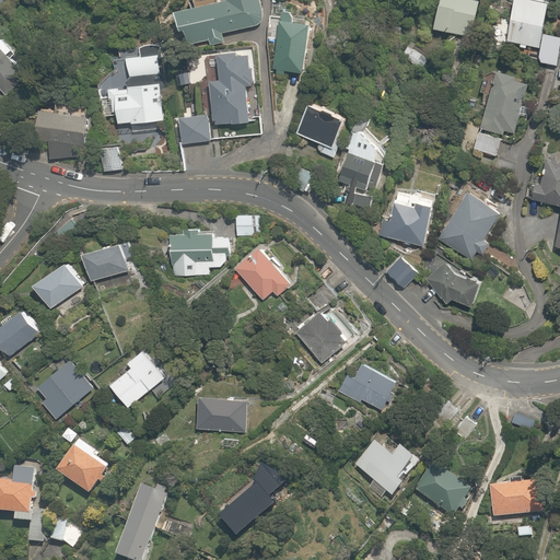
[(261,0),(207,0),(173,6),(177,30),(184,28),(186,43),(209,39),(209,43),(225,39),(224,32),(259,26),(265,15),(261,0)]
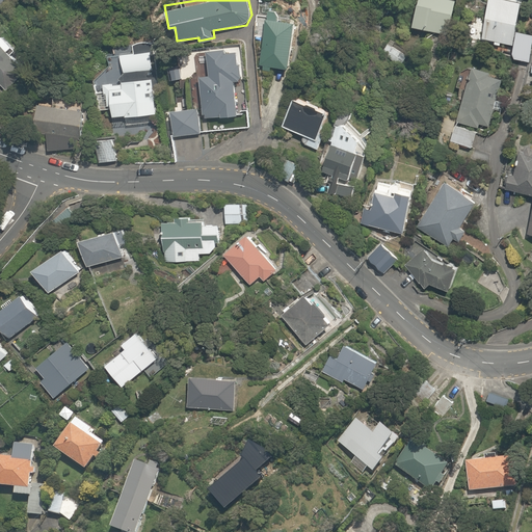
[(456,0),(416,0),(410,24),(448,33),(456,0)]
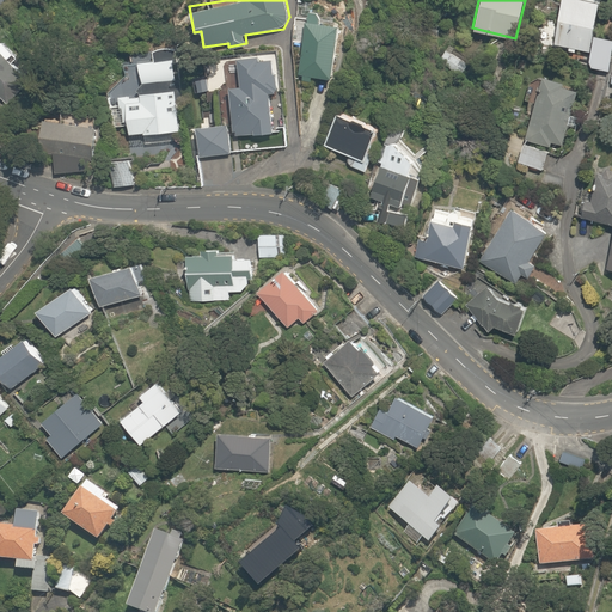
[(611,71),(611,62),(611,35),(594,32),(599,0),(558,0),(551,43),(568,46),(567,50),(575,51),(576,47),(588,49),(586,66),(611,71)]
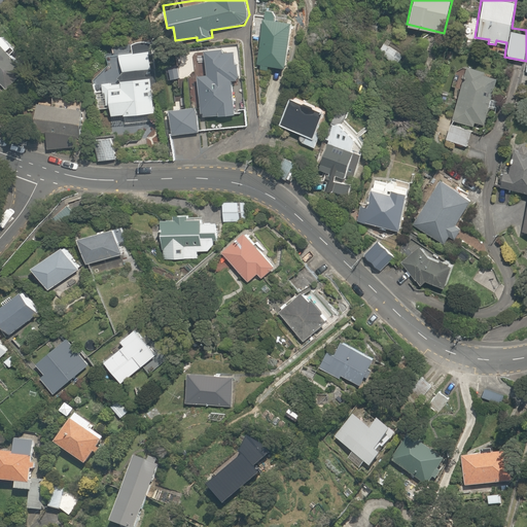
[(275,18),(276,7),(266,6),(259,71),(269,72),(270,64),(287,65),(291,19),(275,18)]
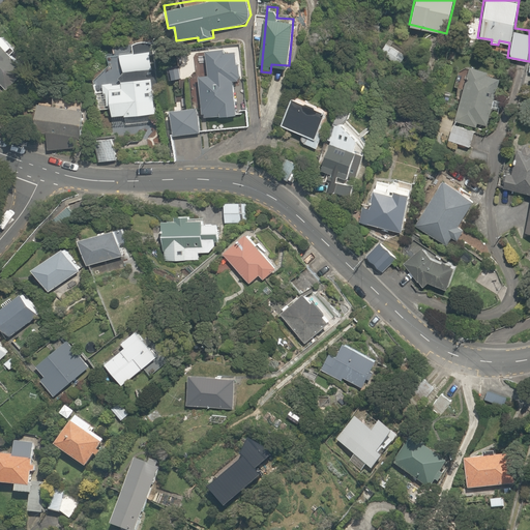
[(11,53),(17,48),(2,32),(0,34),(0,81),(7,88),(27,69),(11,53)]
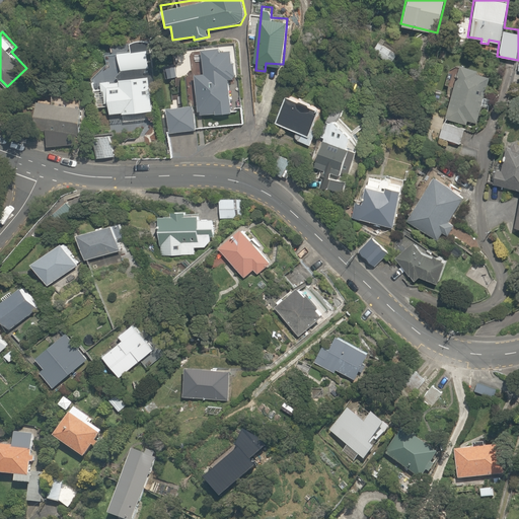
[(399,51),(378,40),(370,55),(391,66),(399,51)]
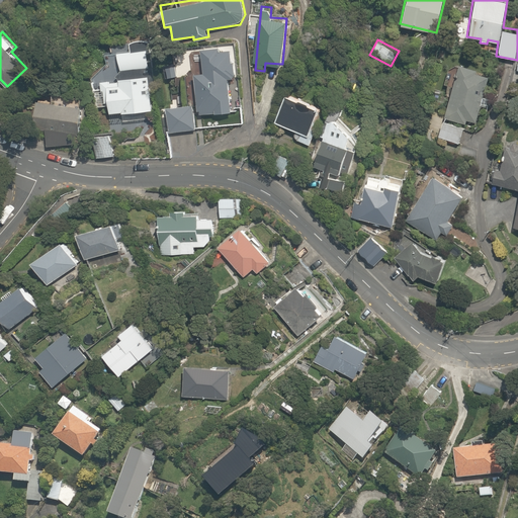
[(202,73),(192,74),(196,114),(232,111),(228,77),(233,76),(230,45),(199,49),(202,73)]
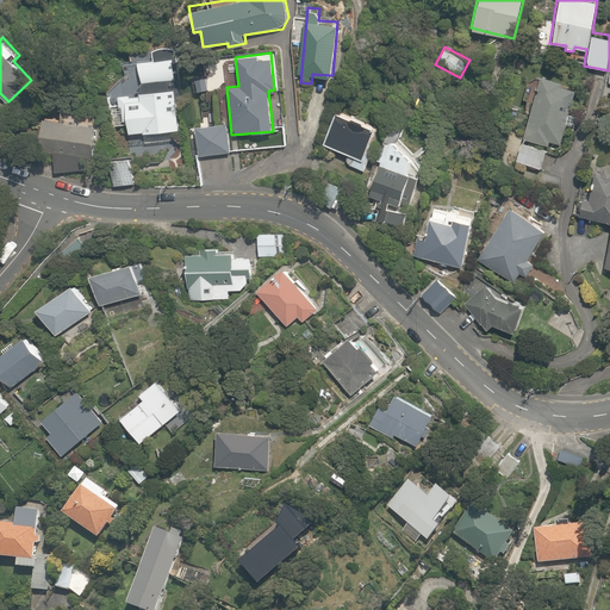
[(175,57),(138,61),(141,81),(178,78),(175,57)]
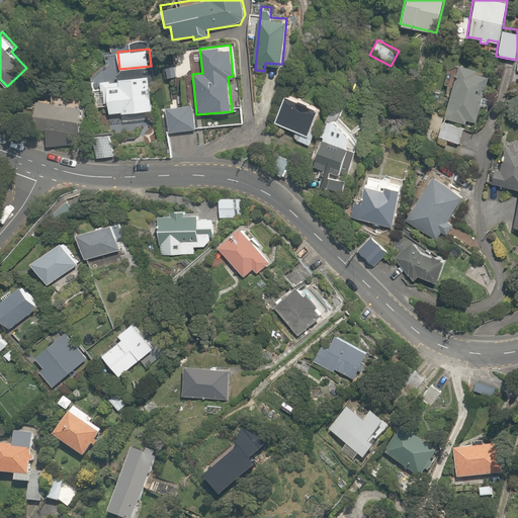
[(100,77),(102,103),(107,102),(108,113),(153,110),(150,73),(100,77)]
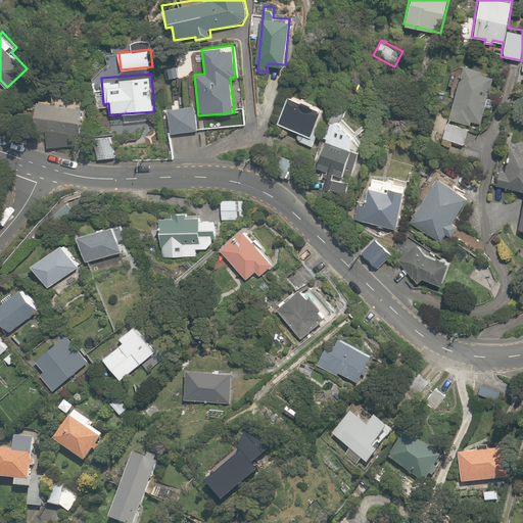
[(479,124),(487,80),(458,74),(449,117),(479,124)]
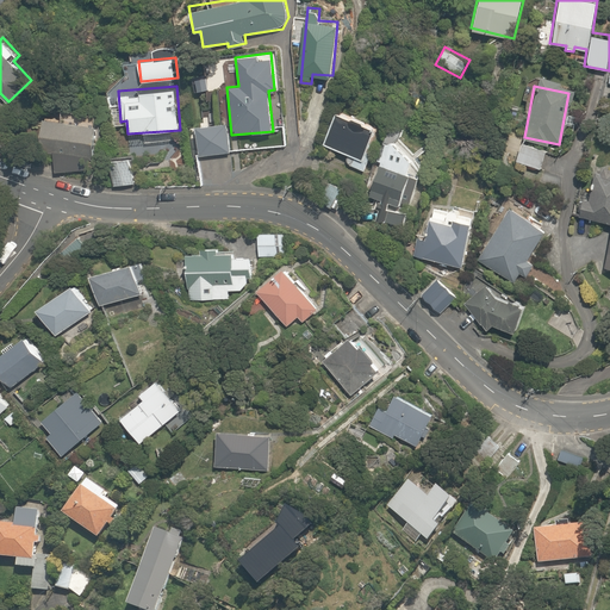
[(365,149),(377,124),(337,106),(321,143),(347,154),(342,163),(366,174),(375,153),(365,149)]
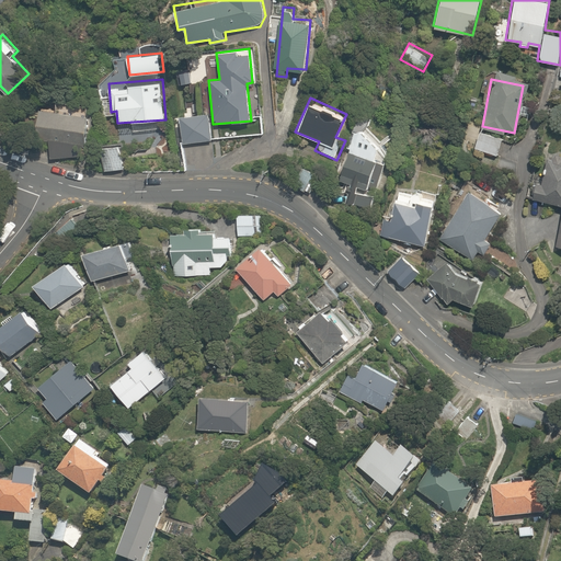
[(560,101),(551,101),(549,122),(560,123),(560,101)]
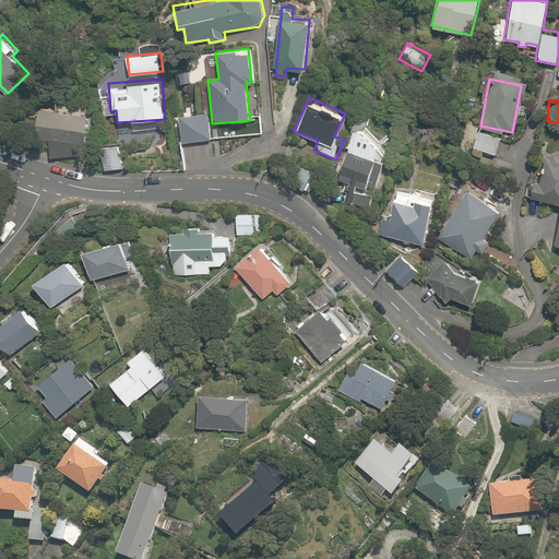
[(37,102),(31,134),(51,139),(48,155),(75,157),(86,111),(37,102)]
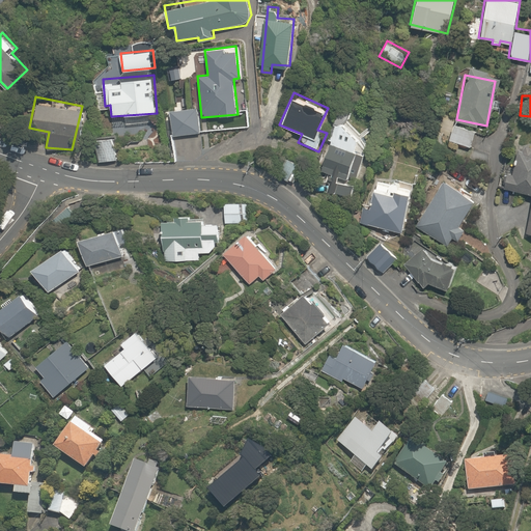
[(196,103),(170,106),(173,133),(199,131),(196,103)]
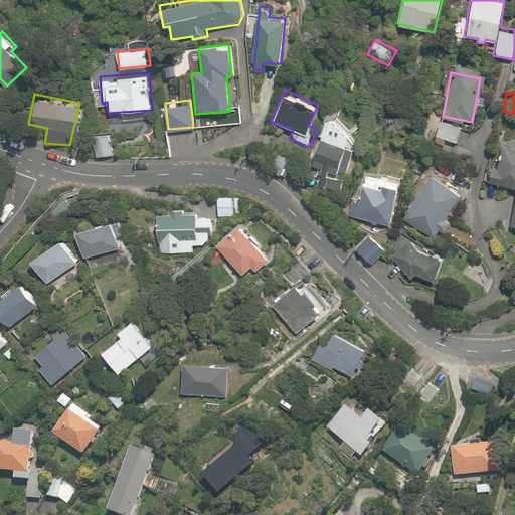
[(341,161),(349,163),(360,125),(327,115),(313,164),(328,169),(323,185),(340,190),(344,176),(338,174),(341,161)]
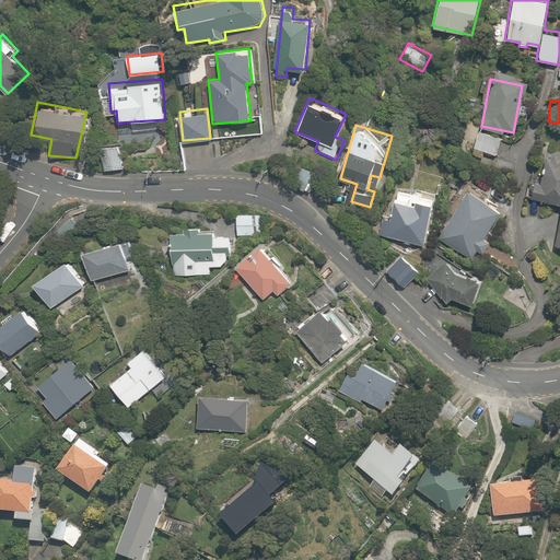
[(501,135),(479,128),(474,148),(496,154),(501,135)]
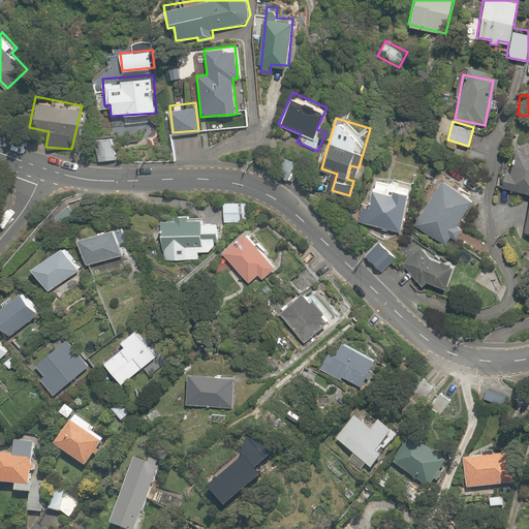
[(113,133),(92,137),(96,161),(117,158),(113,133)]
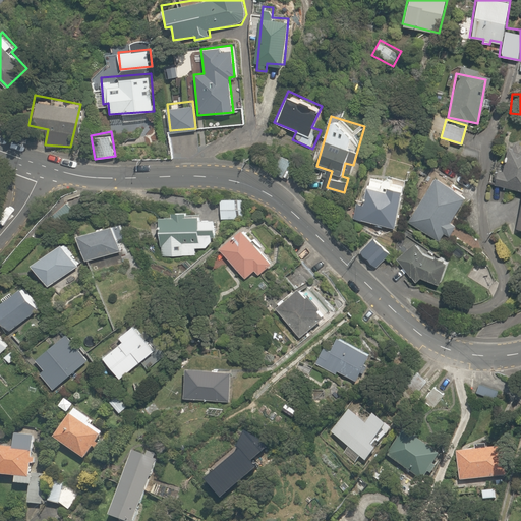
[(505,171),(495,169),(491,184),(520,189),(520,197),(515,229),(520,229),(520,148),(509,147),(505,171)]
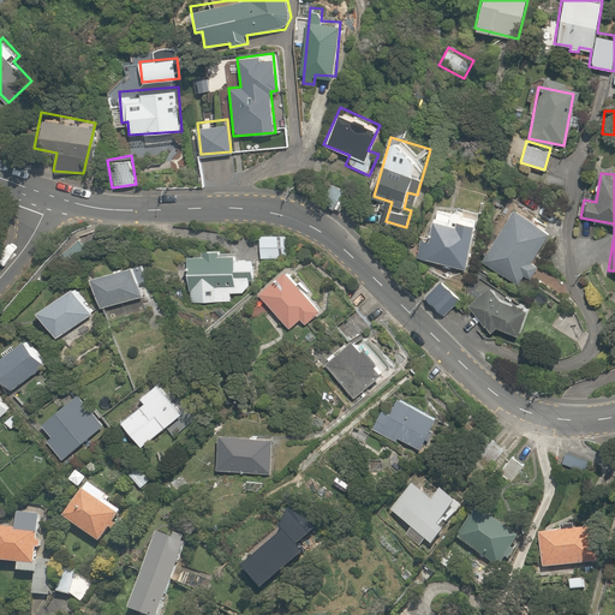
[(465,269),(476,213),(436,204),(425,262),(465,269)]
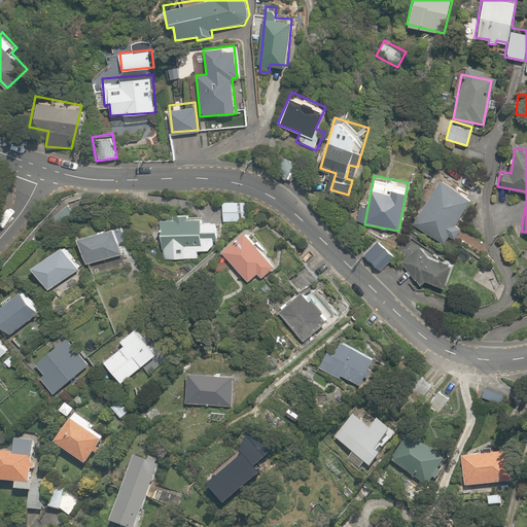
[(472,195),(438,176),(412,224),(445,243),(472,195)]
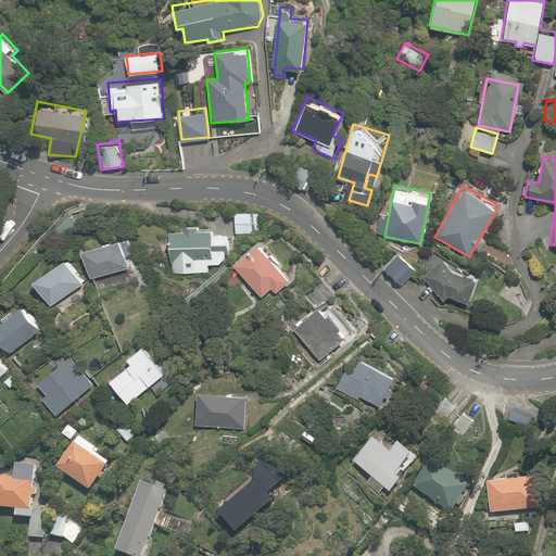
[(258,206),(236,206),(236,234),(258,234),(258,206)]
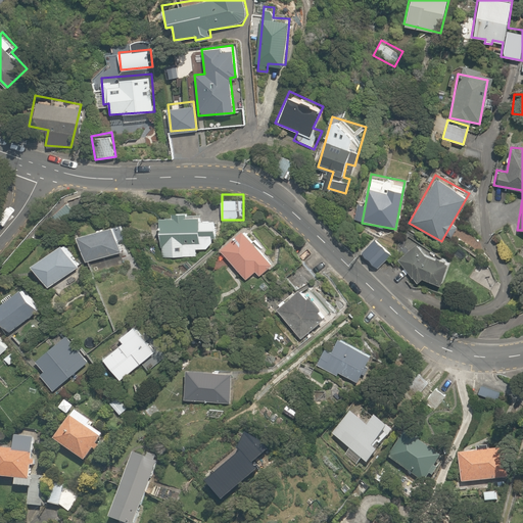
[(162,255),(196,254),(196,247),(208,247),(212,241),(211,232),(216,231),(215,216),(160,218),(162,255)]
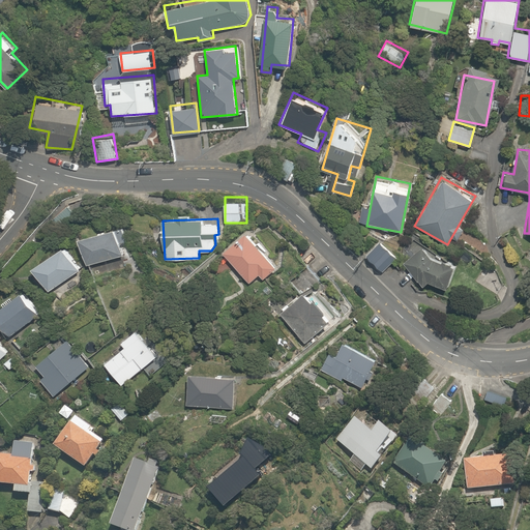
[(117,228),(81,234),(86,263),(122,255),(117,228)]
